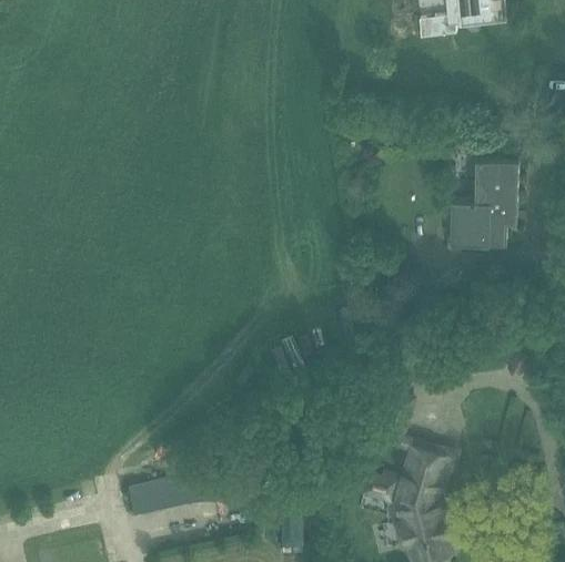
[(458,0),(463,28),(504,24),(501,0),(458,0)]
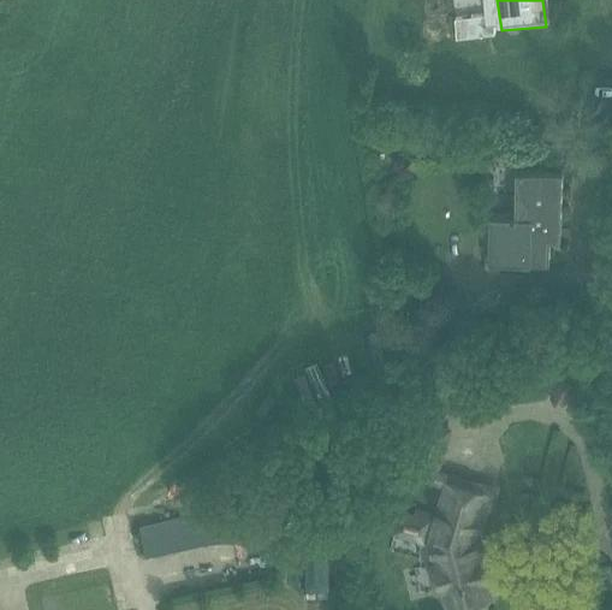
[(489,37),(487,18),(452,23),(455,41),(489,37)]
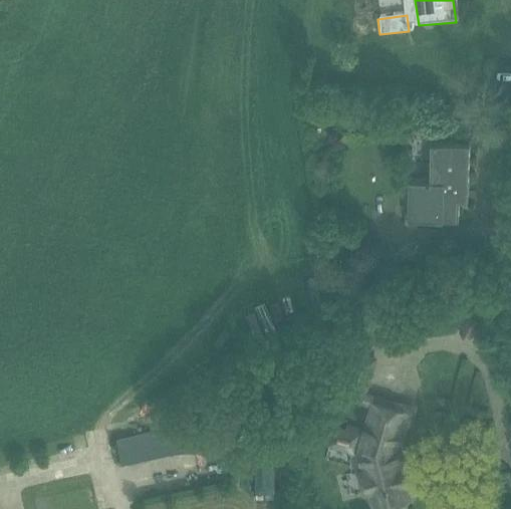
[(407,222),(436,223),(456,224),(457,195),(466,195),(467,149),(429,148),(428,185),(408,184),(407,222)]
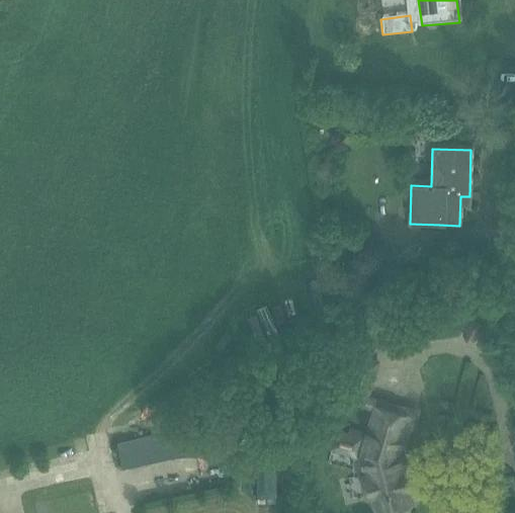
[(408,512),(408,509),(410,508),(407,495),(411,494),(410,487),(405,488),(397,455),(402,437),(407,434),(412,419),(372,408),(358,457),(366,463),(370,479),(361,481),(361,479),(359,479),(365,501),(370,500),(373,512),(408,512)]
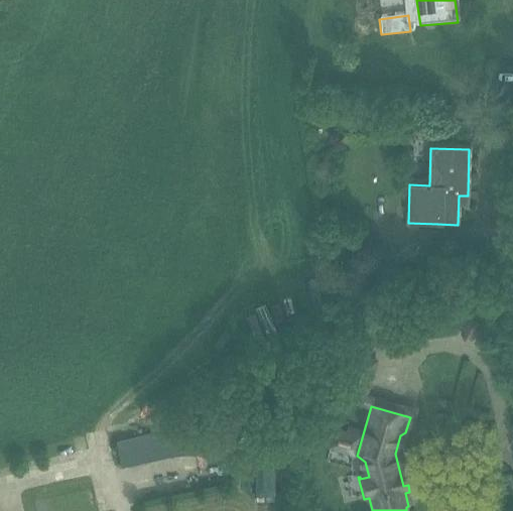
[(178,452),(200,446),(196,432),(175,436),(178,452)]
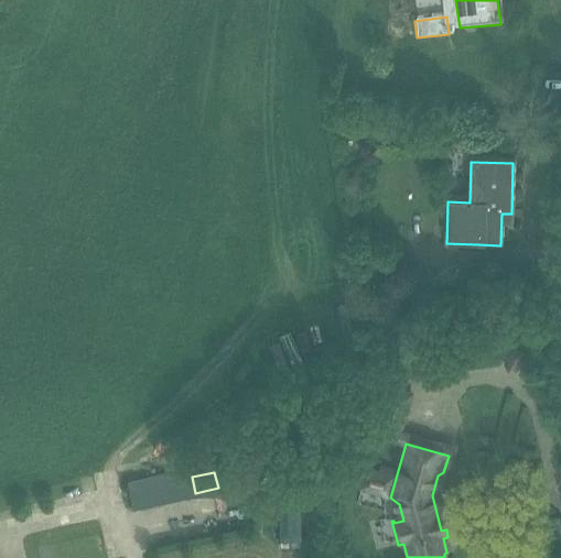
[(365,474),(360,491),(385,499),(389,481),(365,474)]
